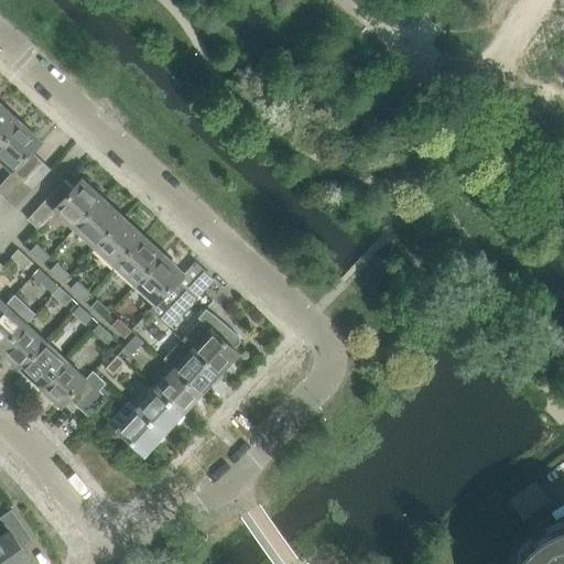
[(0,143),(21,122),(0,104),(0,143)]
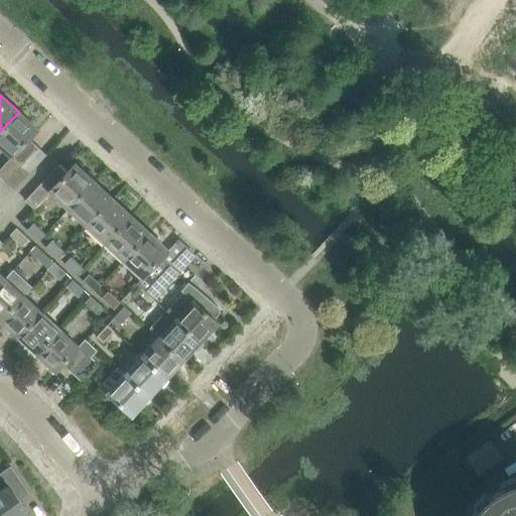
[(21,163),(37,145),(30,138),(38,129),(19,112),(0,131),(0,142),(14,156),(21,163)]
